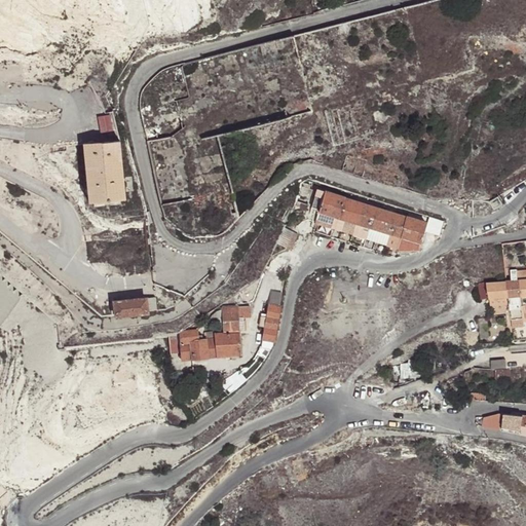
[(88,200),(119,197),(124,197),(118,138),(105,140),(97,140),(83,142),(88,200)]
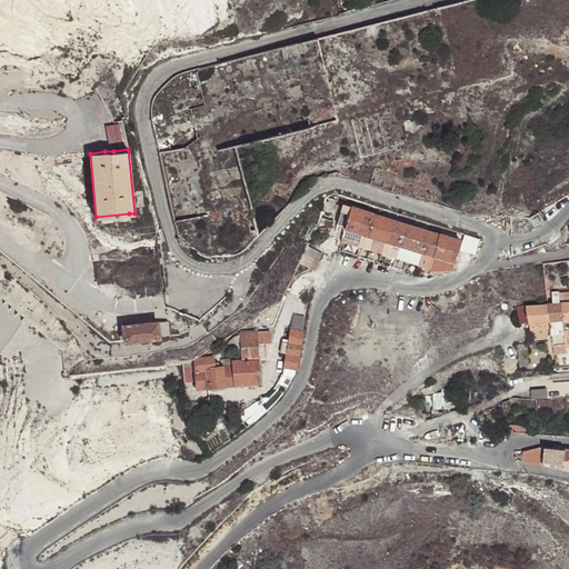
[(143,205),(142,190),(135,191),(136,206),(143,205)]
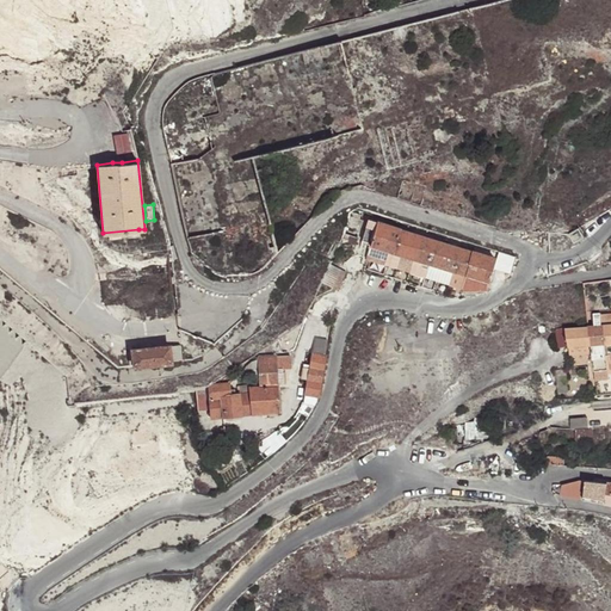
[(413,226),(366,211),(365,215),(411,229),(413,226)]
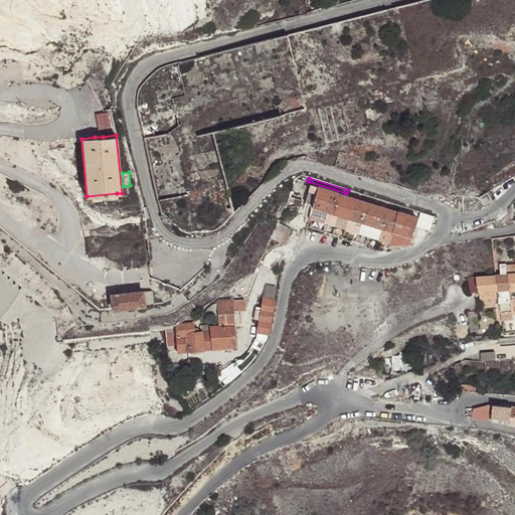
[(296,182),(295,188),(305,191),(306,186),(304,184),(296,182)]
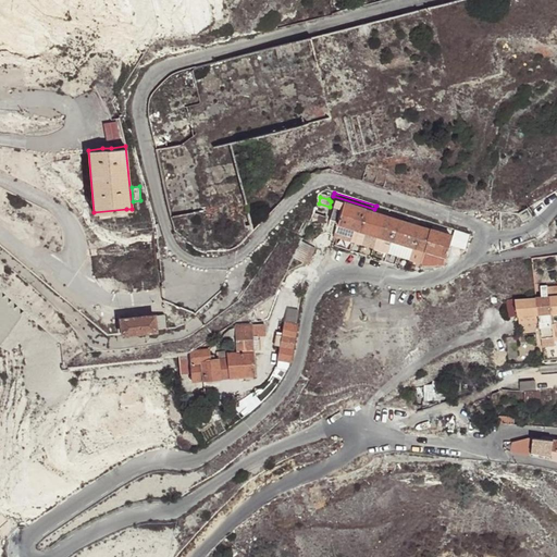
[(345,202),(337,224),(358,231),(364,209),(345,202)]
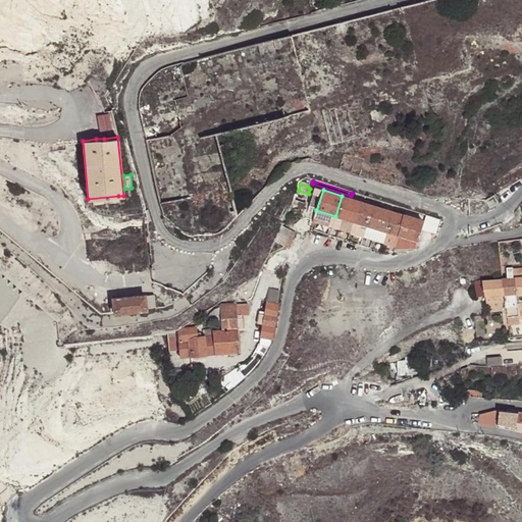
[(405,216),(342,196),(335,216),(343,218),(353,221),(367,225),(376,228),(386,231),(399,236),(405,216)]
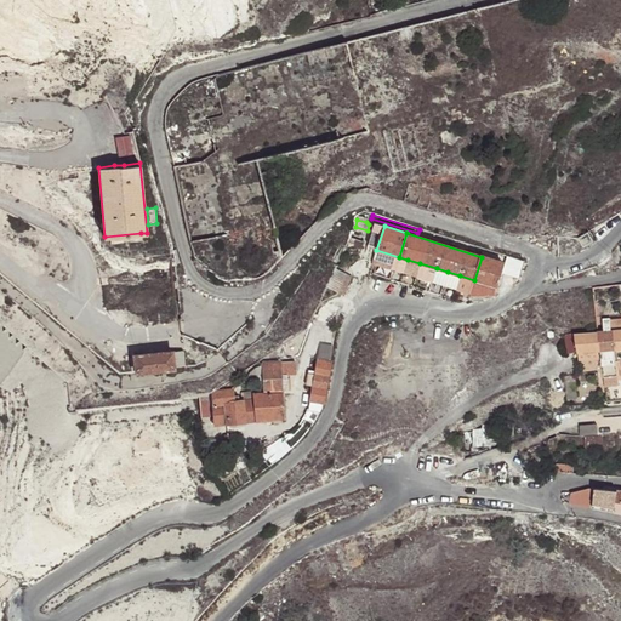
[(594,244),(588,234),(579,240),(584,250),(594,244)]
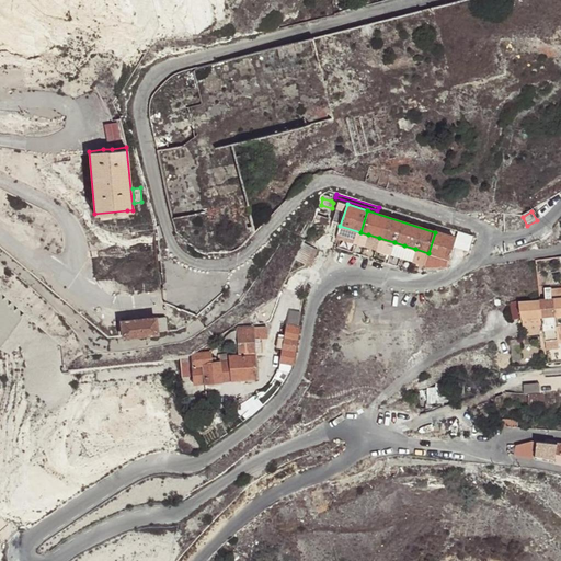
[(301,239),(307,241),(315,222),(308,220),(307,224),(304,232),(301,239)]
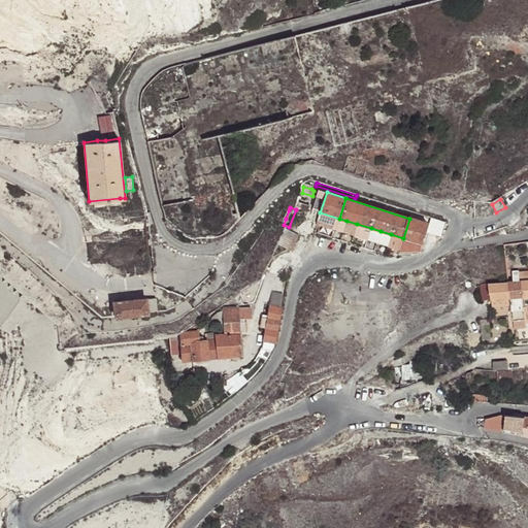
[(527,222),(527,210),(525,209),(517,221),(525,226),(527,222)]
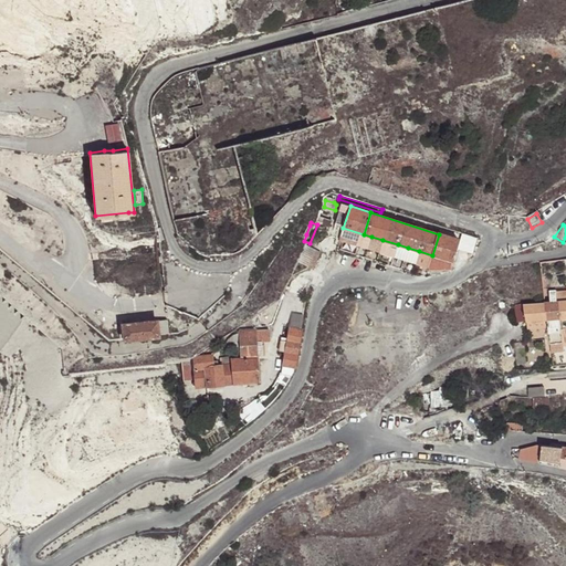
[(364,234),(343,228),(339,239),(359,245),(364,234)]
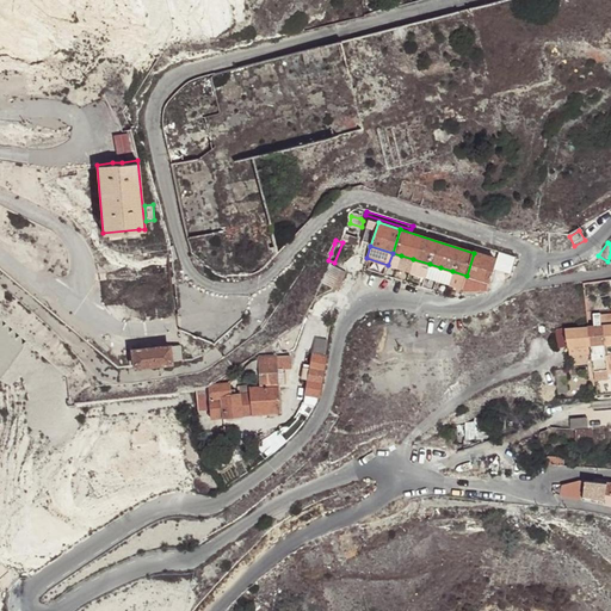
[(401,255),(393,253),(388,265),(397,269),(401,255)]
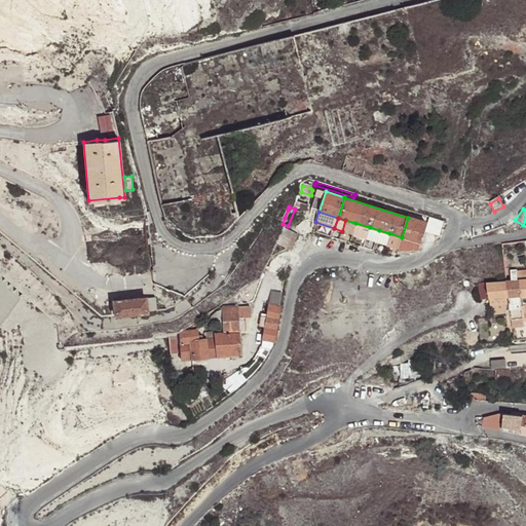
[(427,223),(408,218),(402,237),(421,242),(427,223)]
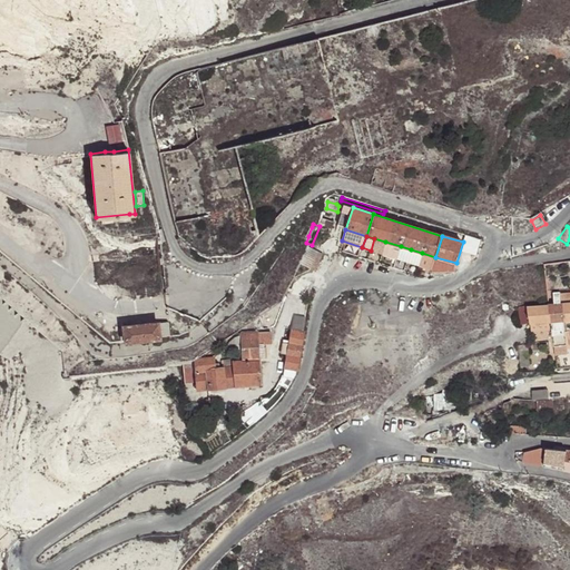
[(481,241),(467,236),(463,252),(473,254),(477,256),(481,241)]
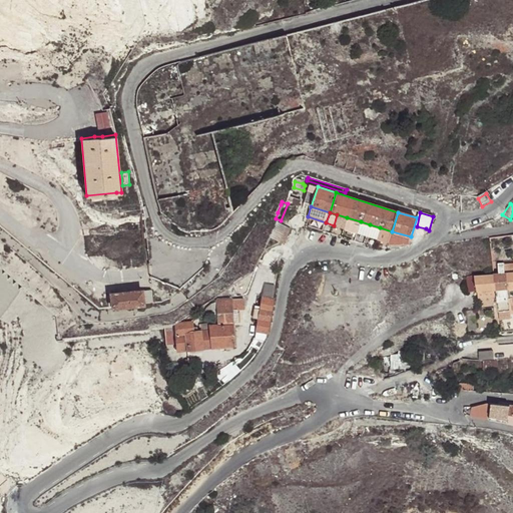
[(344,228),(347,217),(337,214),(334,225),(344,228)]
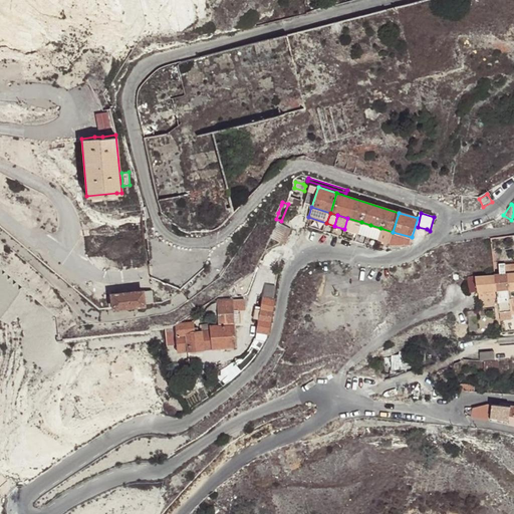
[(357,233),(361,222),(347,218),(344,229),(357,233)]
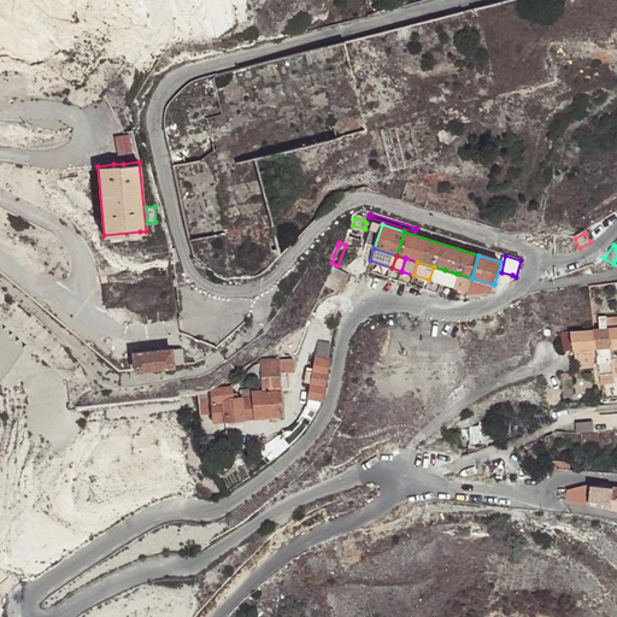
[(441,283),(445,270),(434,266),(429,280),(441,283)]
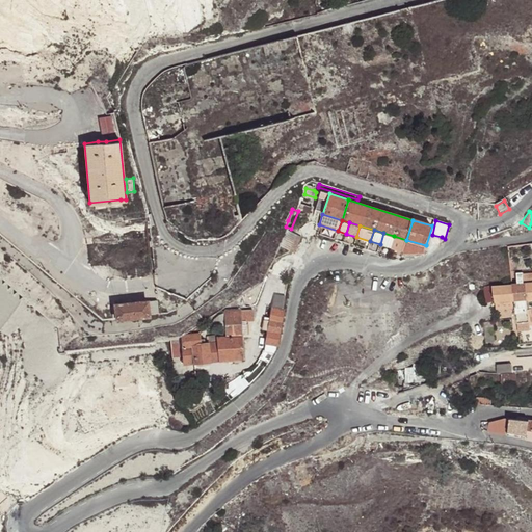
[(288,232),(281,247),(294,253),(301,238),(288,232)]
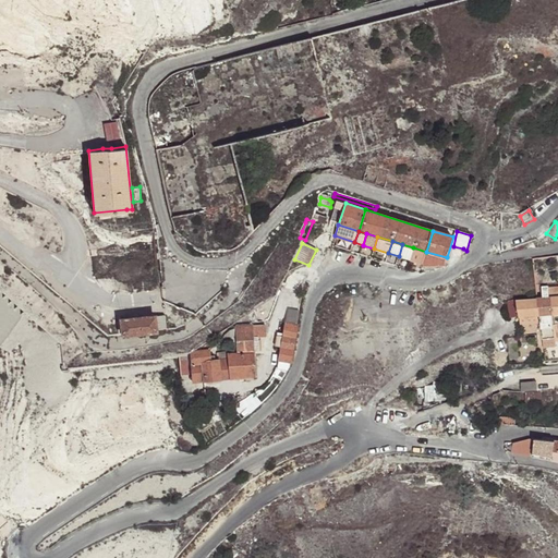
[(410,259),(413,247),(402,244),(399,256),(410,259)]
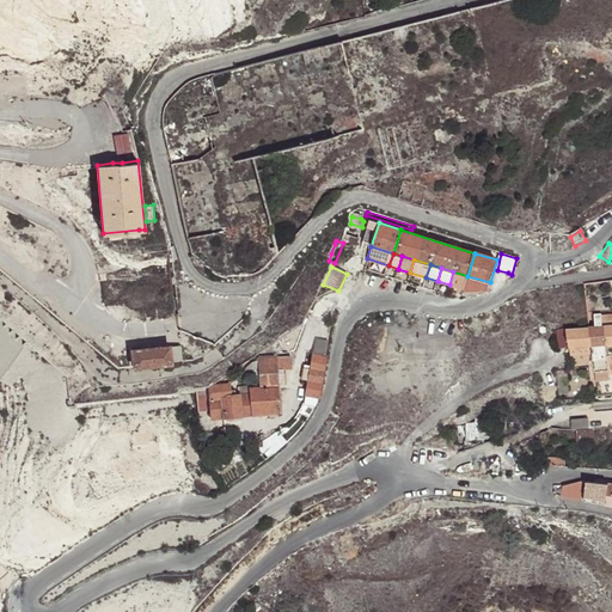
[(463,288),(467,276),(453,271),(450,285),(463,288)]
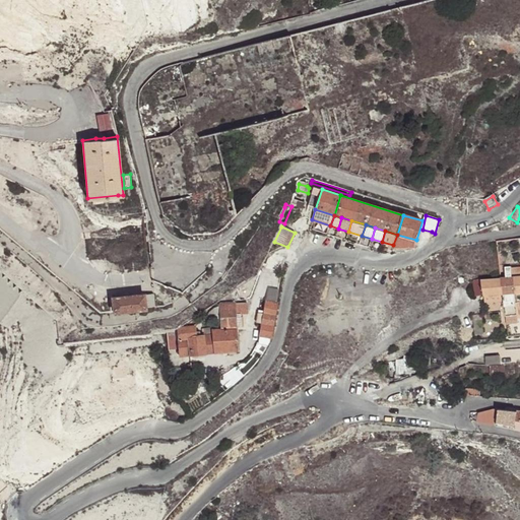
[(416,240),(397,235),(393,245),(392,249),(415,248),(416,242),(416,240)]
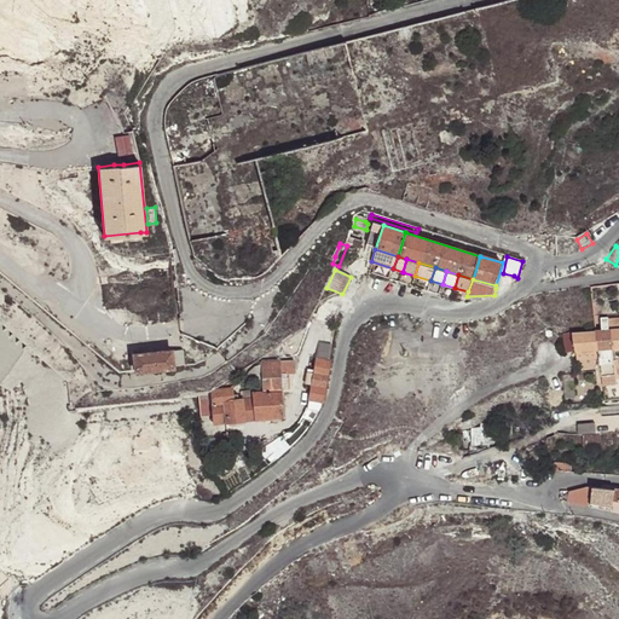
[(618,320),(608,323),(609,333),(618,331),(618,320)]
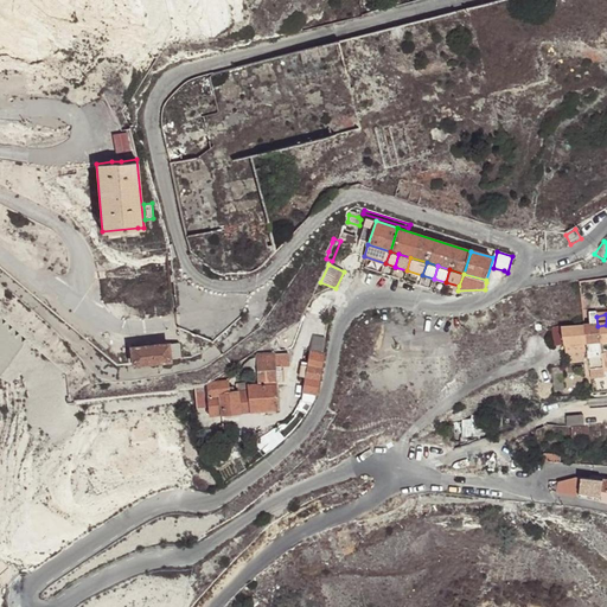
[(606,343),(606,325),(598,326),(590,327),(562,330),(563,347),(587,345),(600,344),(606,343)]
